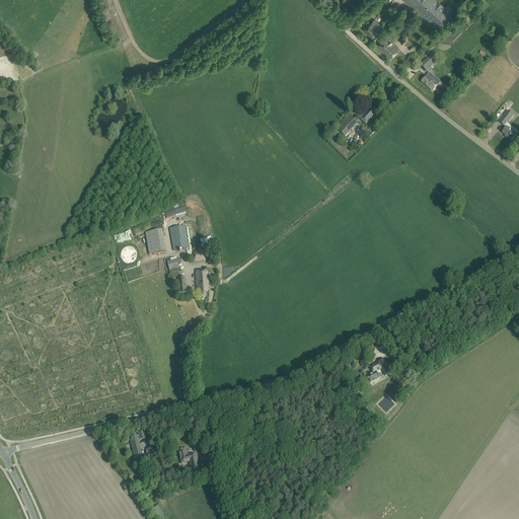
[(402,0),(438,30),(452,14),(436,0),(402,0)]
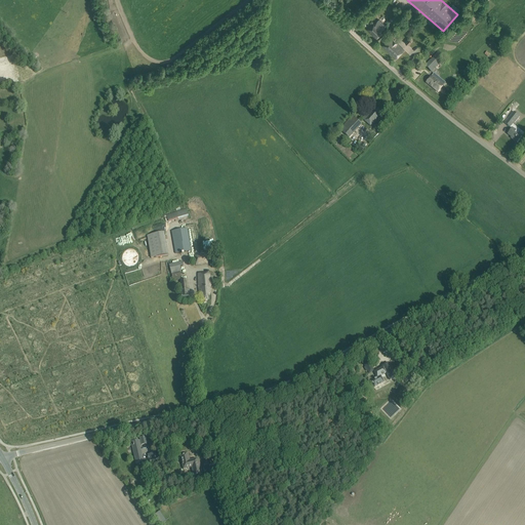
[(381,14),(389,21),(397,11),(390,4),(381,14)]
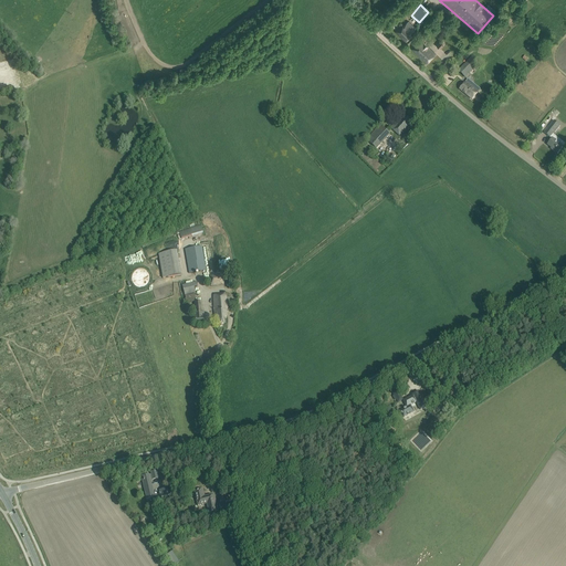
[(396,32),(406,43),(412,37),(410,34),(416,29),(408,21),(402,27),(401,25),(396,32)]
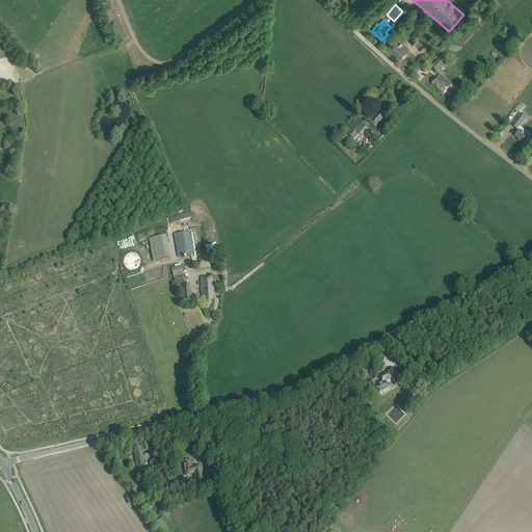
[(388,46),(401,59),(409,51),(396,37),(388,46)]
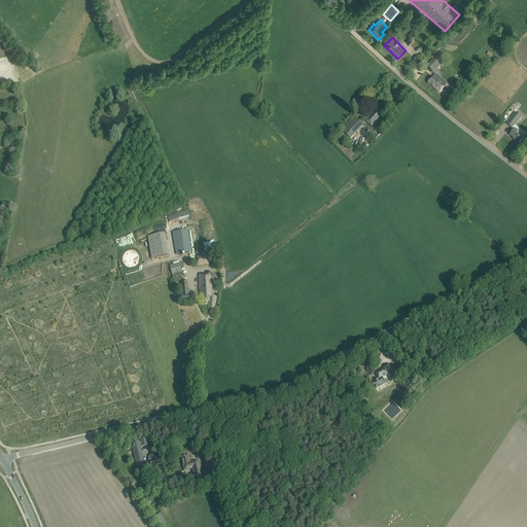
[(416,43),(411,38),(407,42),(412,47),(416,43)]
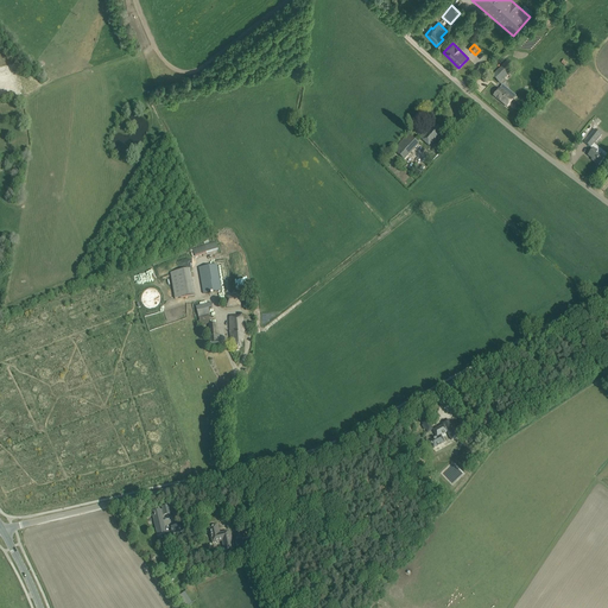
[(501,68),(492,76),(500,83),(515,68),(507,59),(500,67),(501,68)]
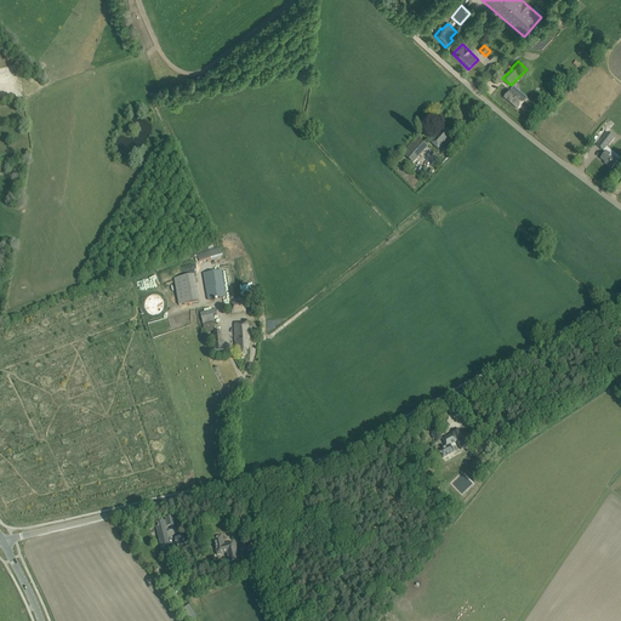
[(0,73),(0,98),(12,95),(6,72),(0,73)]
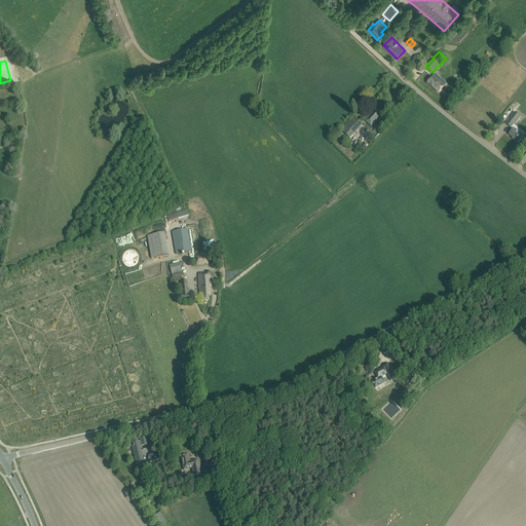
[(468,77),(474,82),(477,78),(472,74),(468,77)]
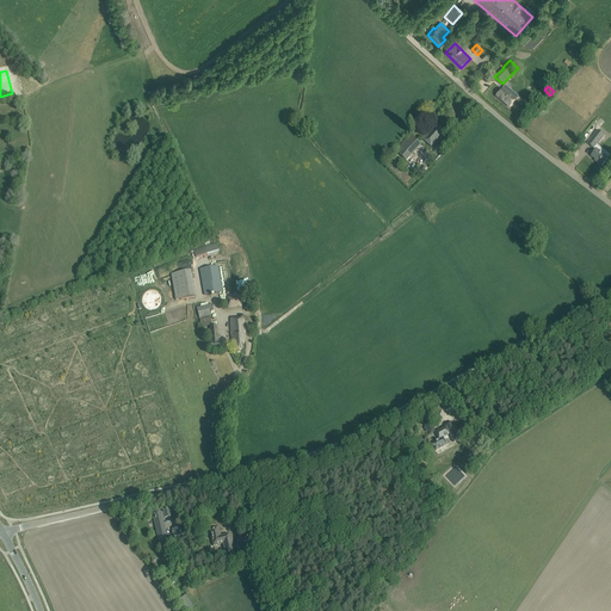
[(505,87),(503,91),(501,90),(497,97),(510,107),(516,102),(514,102),(512,98),(514,94),(505,87)]
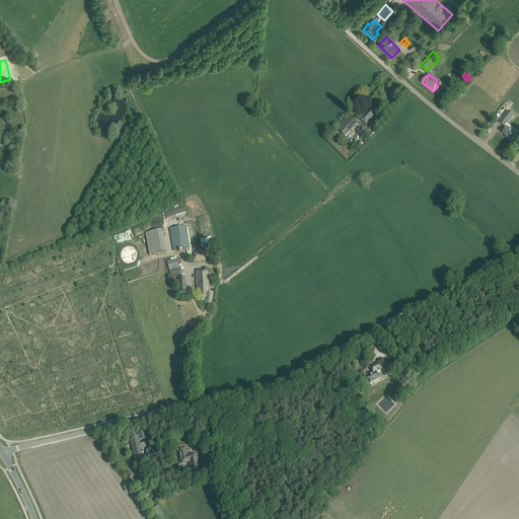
[(358,118),(367,126),(378,113),(372,106),(365,115),(363,113),(358,118)]
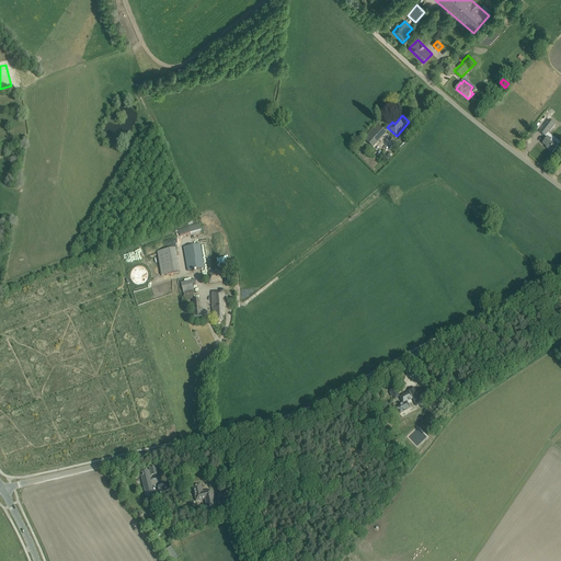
[(539,132),(546,137),(548,134),(554,125),(549,119),(539,132)]
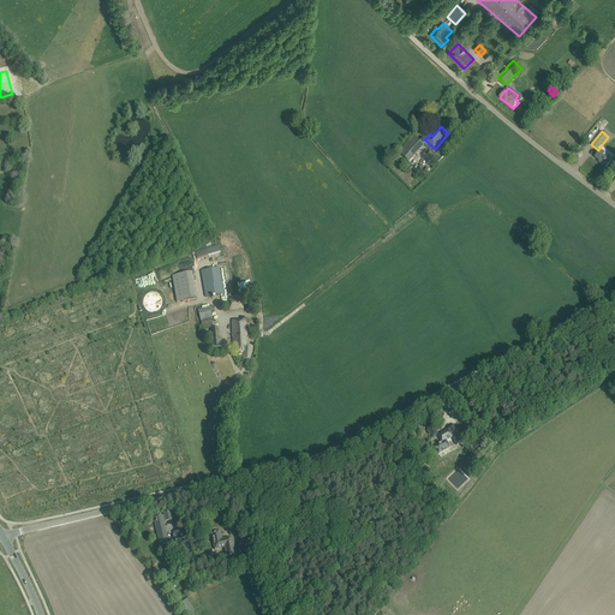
[(398,151),(408,162),(424,147),(413,136),(398,151)]
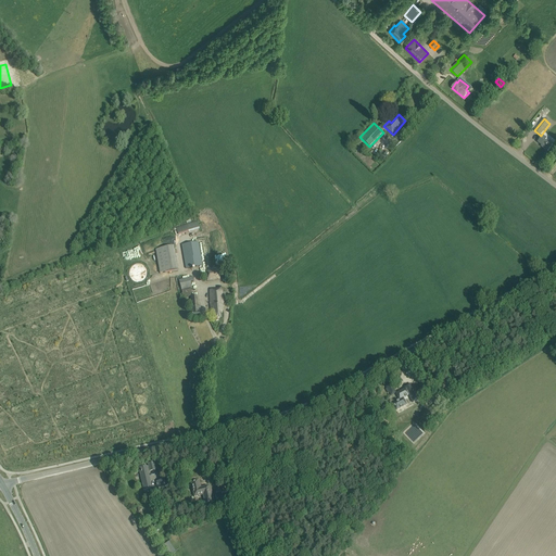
[(544,149),(547,151),(553,144),(546,139),(548,136),(543,133),(541,136),(542,137),(538,142),(544,148),(544,149)]
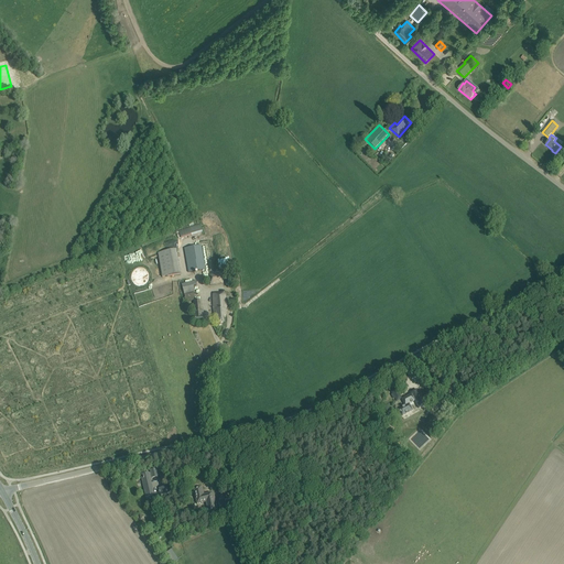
[(179,231),(181,239),(202,232),(199,225),(179,231)]
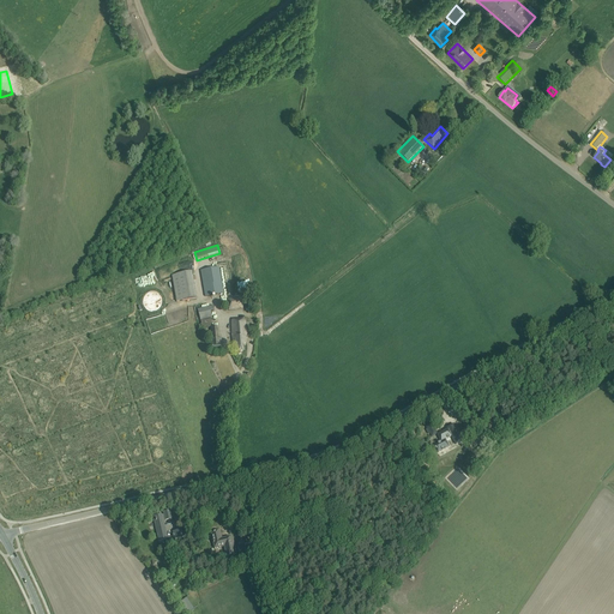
[(202,270),(205,296),(223,294),(220,268),(202,270)]
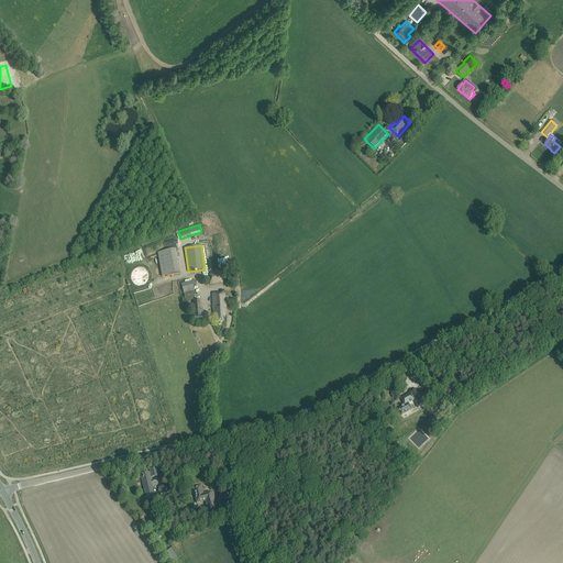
[(157,253),(162,277),(180,274),(176,250),(157,253)]
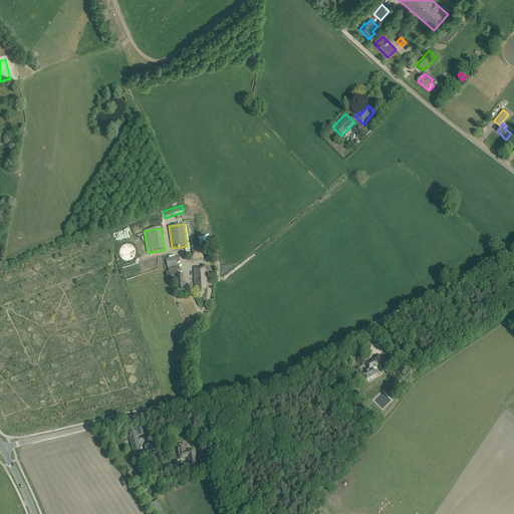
[(119,253),(119,254),(119,255),(120,256),(121,258),(122,259),(123,260),(125,261),(127,261),(129,261),(131,261),(133,260),(134,259),(135,258),(136,257),(137,256),(137,254),(137,253),(137,251),(137,250),(136,248),(135,247),(134,246),(133,245),(132,245),(131,244),(130,244),(127,244),(125,244),(124,245),(122,245),(121,247),(120,248),(120,249),(119,252),(119,253)]
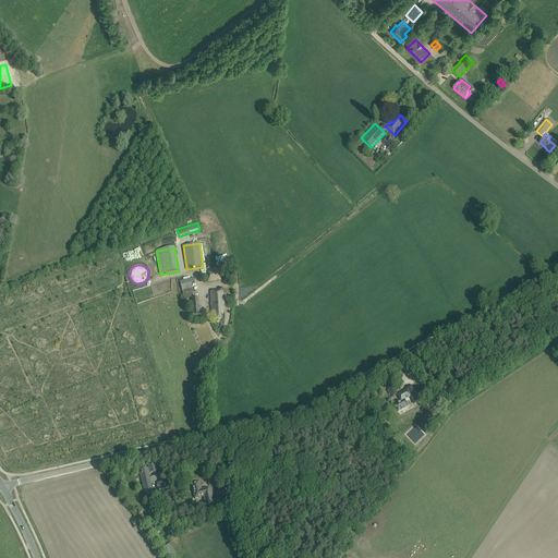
[(206,273),(207,282),(220,280),(220,277),(225,276),(223,270),(206,273)]
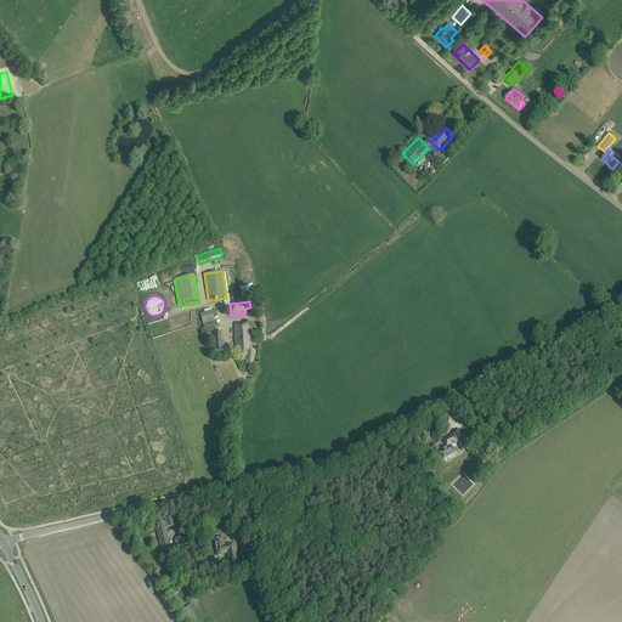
[(199,315),(203,324),(215,322),(213,316),(216,315),(216,310),(199,315)]
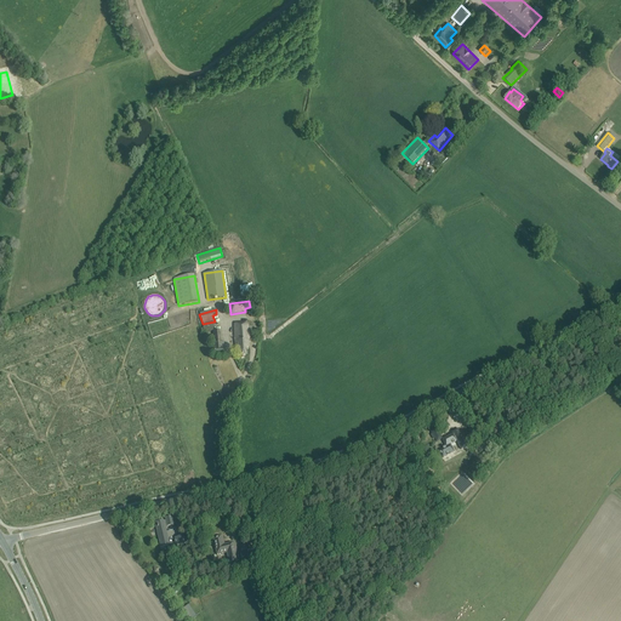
[(248,341),(249,341),(248,324),(234,324),(237,355),(241,355),(241,358),(244,358),(244,355),(246,355),(245,348),(249,347),(248,341)]
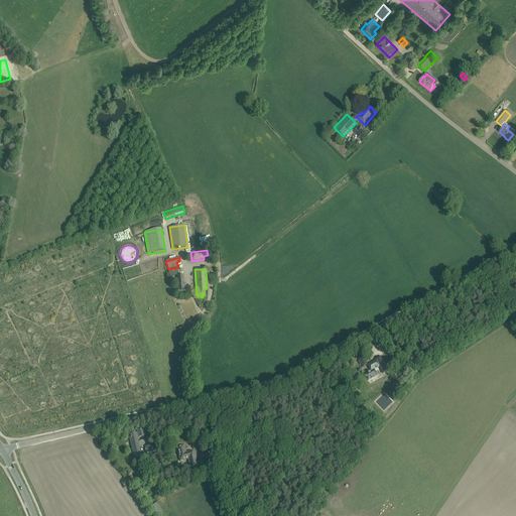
[(182,274),(177,275),(179,290),(177,290),(178,295),(187,295),(187,289),(185,289),(185,284),(183,285),(182,274)]
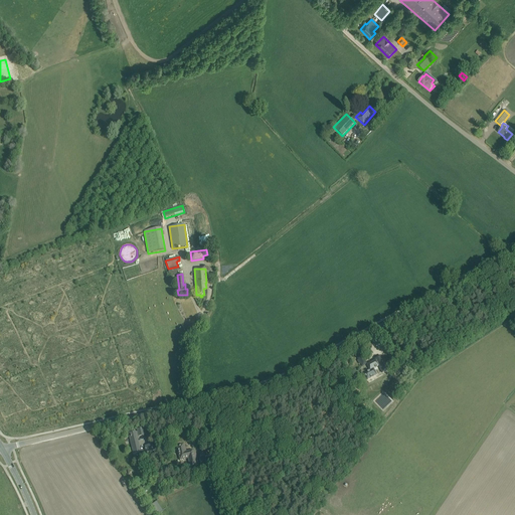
[(357,361),(359,364),(360,363),(362,366),(367,364),(361,355),(357,358),(358,360),(357,361)]
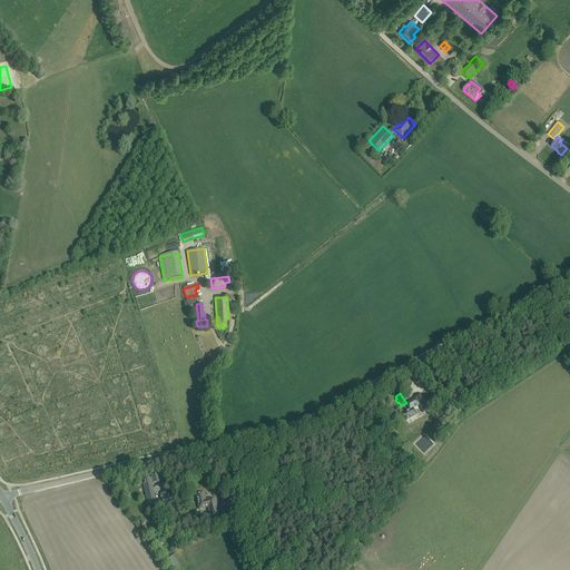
[(403,414),(408,421),(418,415),(414,409),(419,405),(423,413),(430,410),(421,394),(415,397),(415,399),(406,404),(410,411),(403,414)]
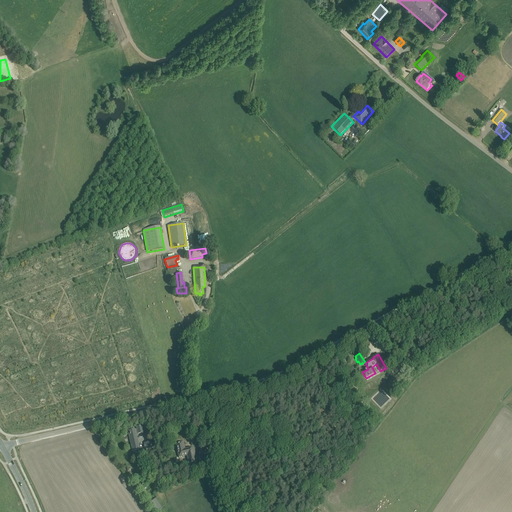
[(400,372),(397,375),(402,379),(409,372),(405,368),(400,373),(400,372)]
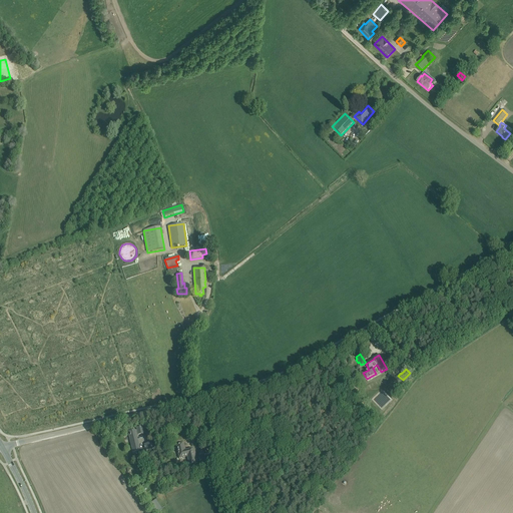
[(132,453),(135,452),(135,454),(147,452),(147,450),(153,449),(154,453),(161,452),(160,447),(155,448),(154,442),(149,443),(144,444),(145,448),(140,449),(136,435),(137,435),(143,434),(142,427),(136,428),(136,430),(135,431),(135,430),(127,432),(132,453)]
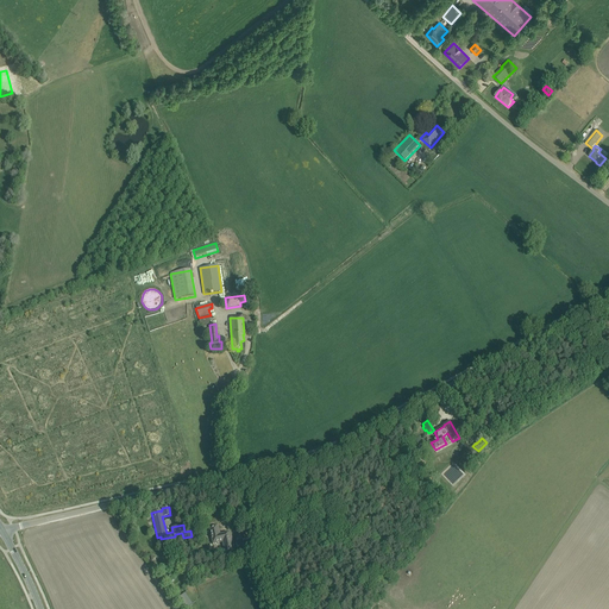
[(224,541),(227,552),(234,550),(230,532),(220,535),(218,526),(209,528),(211,535),(211,537),(213,545),(224,541)]
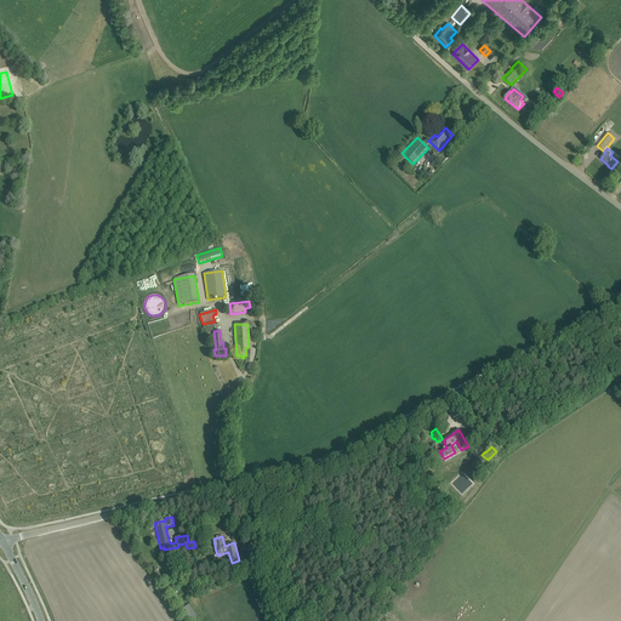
[(189,619),(195,616),(189,604),(183,608),(189,619)]
